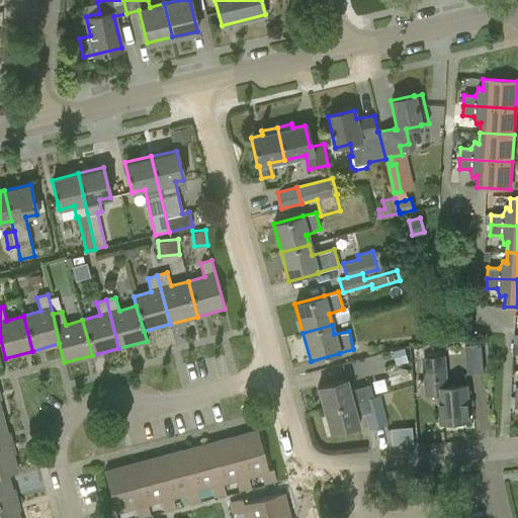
[(465,345),(467,373),(483,372),(481,344),(465,345)]
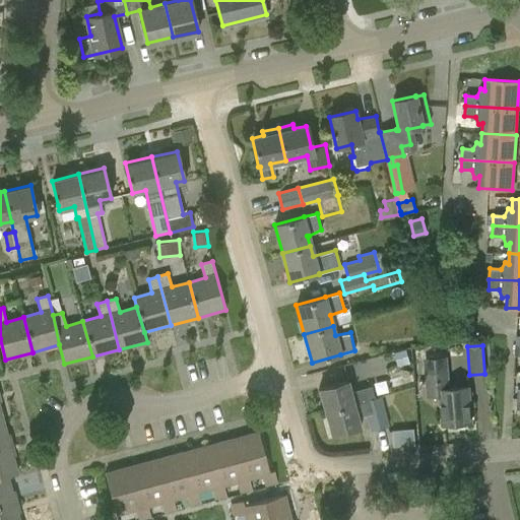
[(468,386),(450,388),(448,355),(424,356),(427,397),(441,396),(444,425),(472,421),(468,386)]
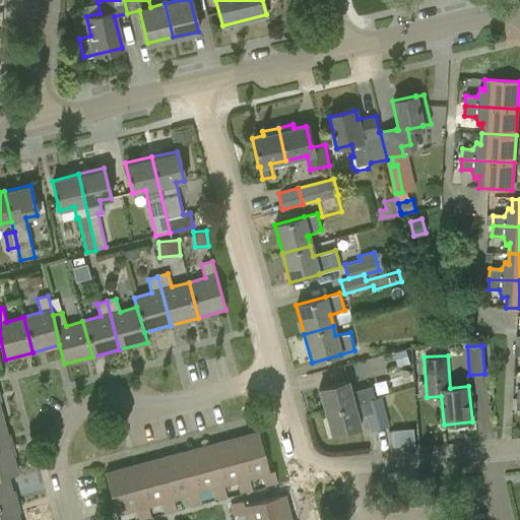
[(371,386),(350,391),(347,381),(319,389),(325,412),(353,404),(364,401),(381,397),(381,395),(374,397),(371,386)]
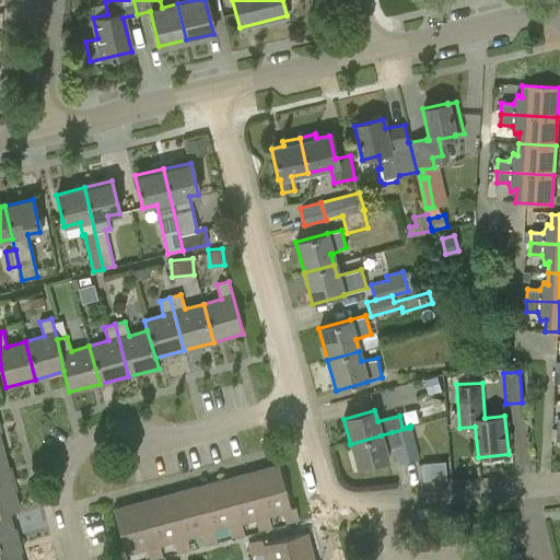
[(410,428),(392,432),(396,445),(395,445),(399,465),(419,461),(410,428)]
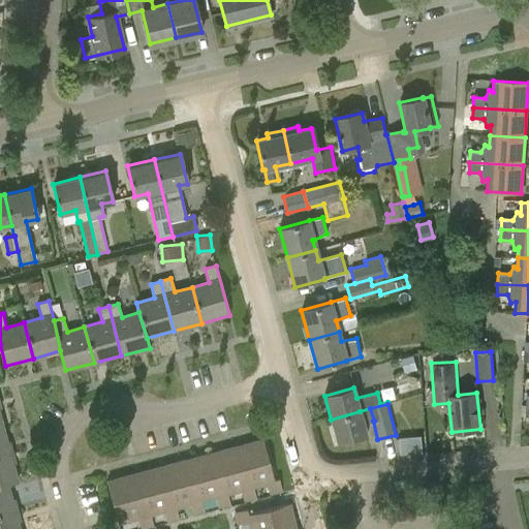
[(370,409),(331,419),(337,443),(366,436),(363,423),(373,421),(370,409)]
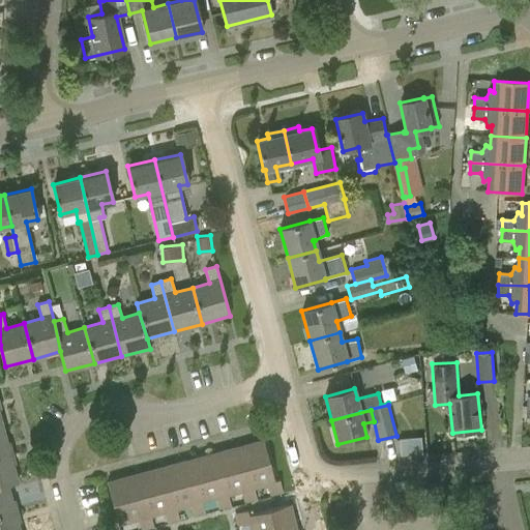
[(2,427),(0,427),(0,457),(10,454),(2,427)]
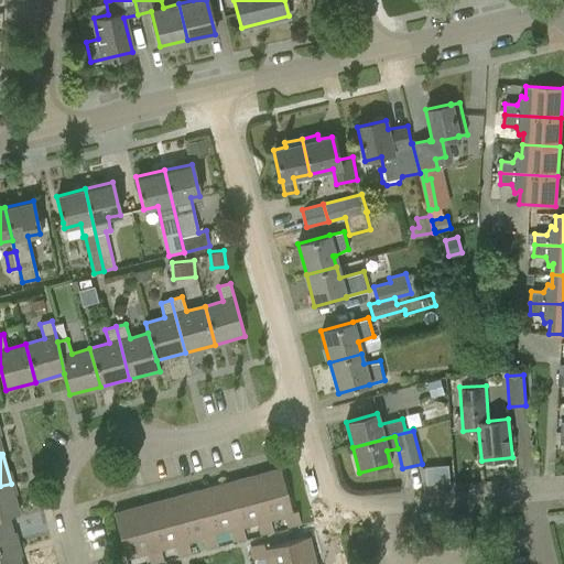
[(280,467),(252,475),(268,531),(272,530),(269,517),(283,513),(288,527),(301,522),(296,509),(292,511),(280,467)]
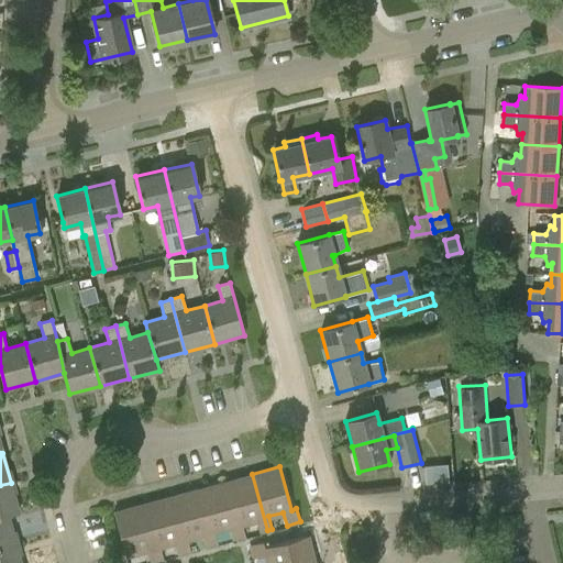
[(267,530),(252,474),(224,482),(238,539),(245,537),(241,523),(255,520),(258,532),(267,530)]
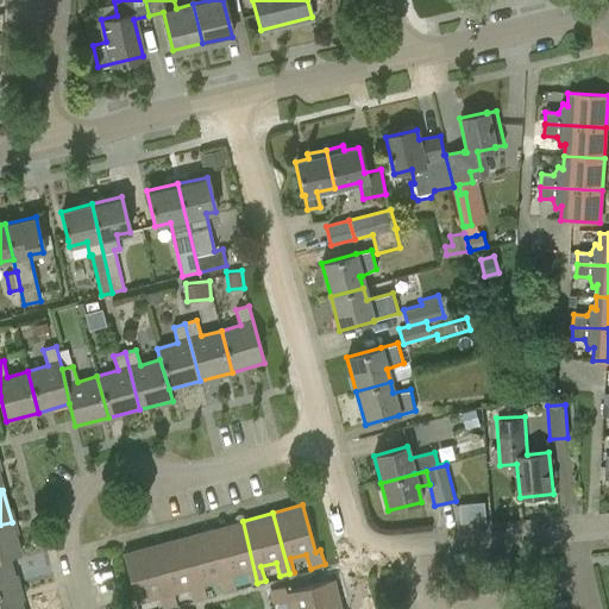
[(257,583),(243,521),(213,529),(228,590),(236,589),(232,575),(246,570),(250,584),(257,583)]
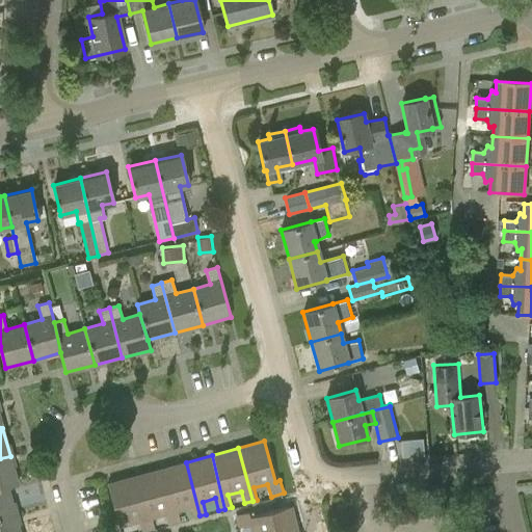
[(10,456),(0,458),(0,488),(7,486),(18,484),(10,456)]
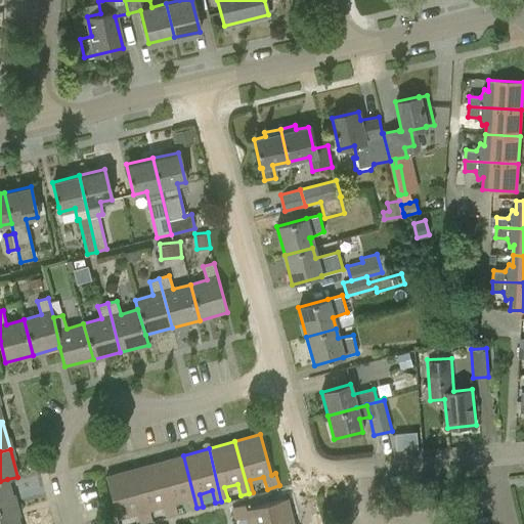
[(197,508),(183,455),(157,462),(170,515),(176,513),(173,501),(186,497),(190,510),(197,508)]
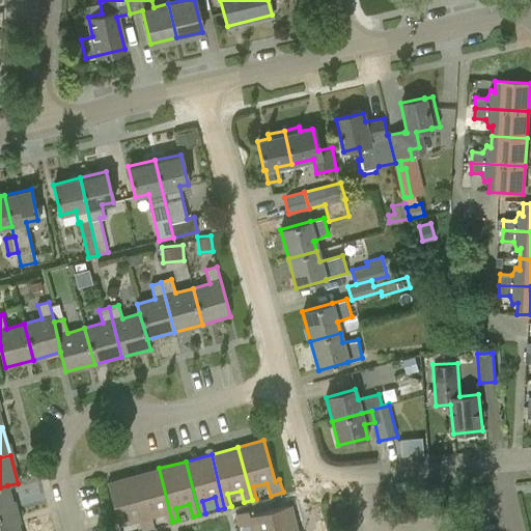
[(172,522),(159,468),(133,475),(147,529),(154,527),(150,514),(163,511),(166,524),(172,522)]
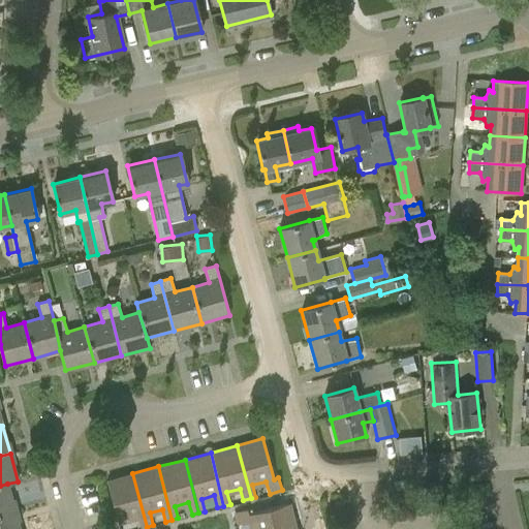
[(147,527),(132,473),(106,480),(118,522),(137,517),(141,528),(147,527)]
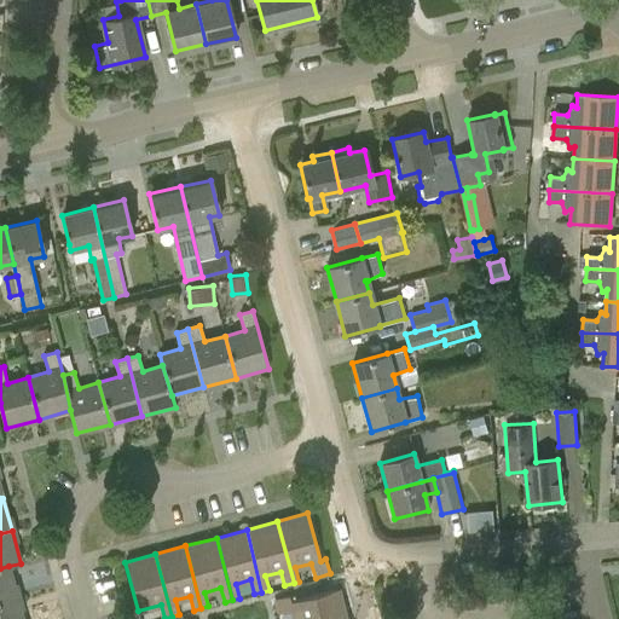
[(0,568),(0,602),(18,599),(9,566),(0,568)]
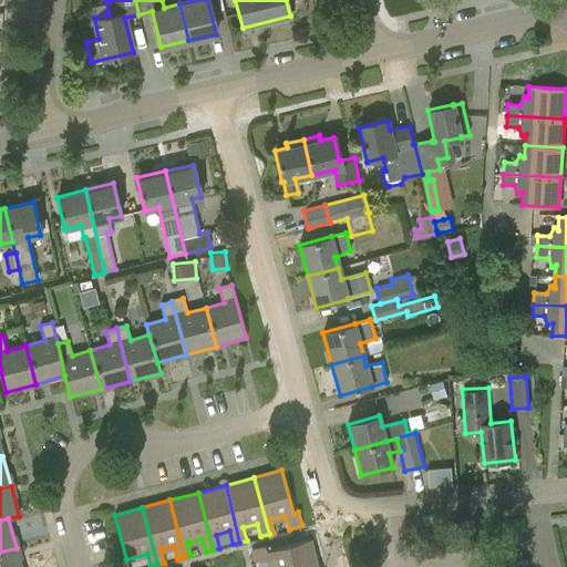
[(311,566),(316,566),(308,538),(265,549),(264,545),(250,548),(255,562),(266,558),(267,566),(311,566)]
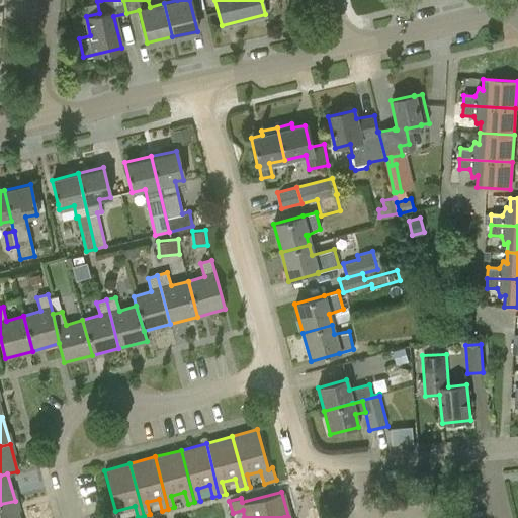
[(19,517),(15,501),(0,504),(0,517),(19,517)]
